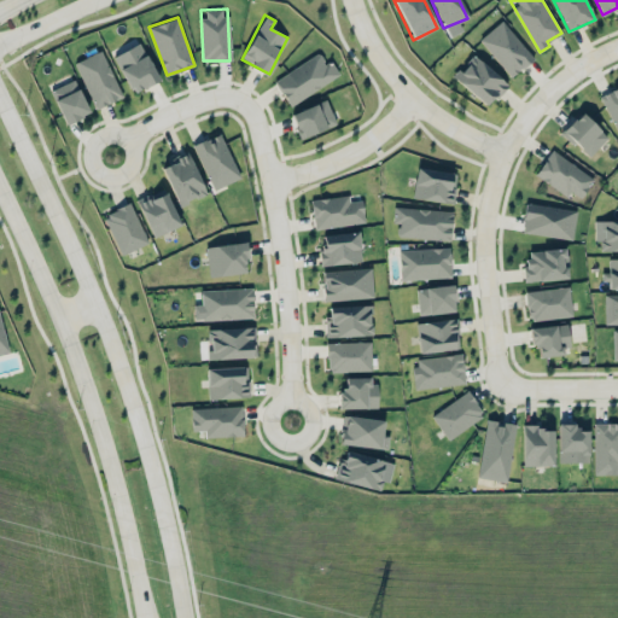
[(512,76),(534,57),(501,21),(479,40),(512,76)]
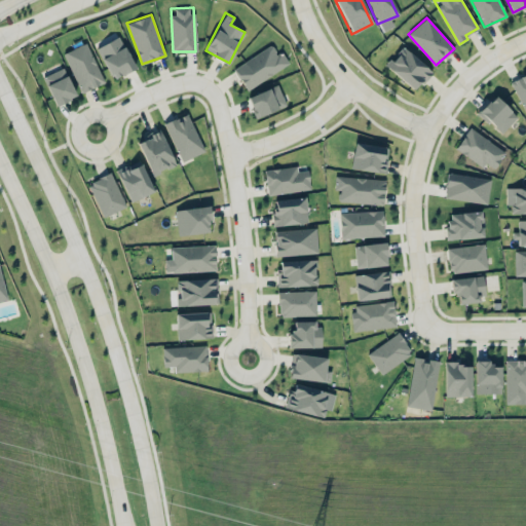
[(97,46),(112,79),(135,68),(120,36),(97,46)]
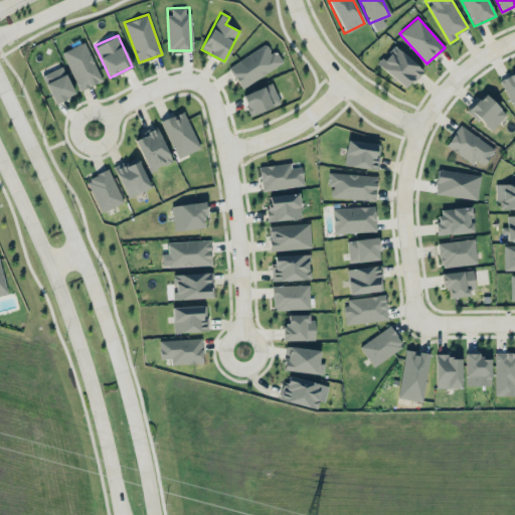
[(79,91),(102,80),(86,41),(62,51),(79,91)]
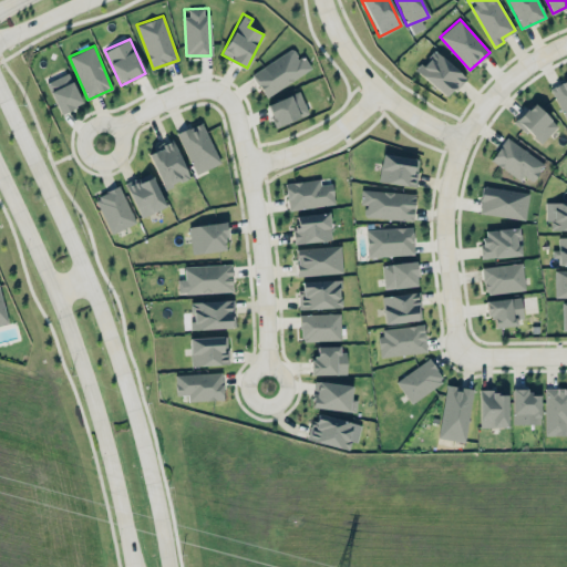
[(311,69),(303,55),(299,59),(292,49),(251,74),(266,98),(311,69)]
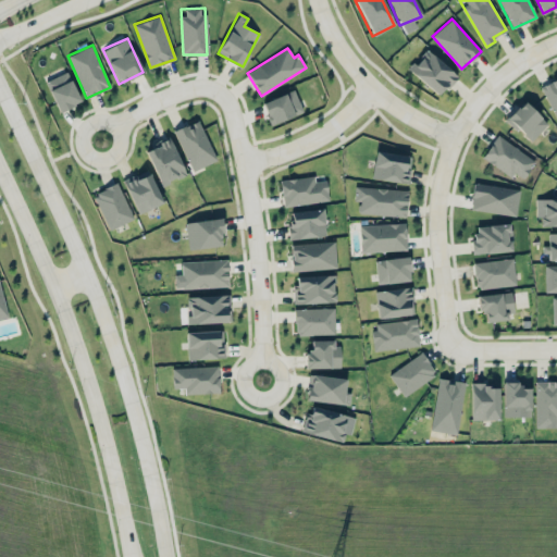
[(457,75),(426,49),(408,70),(438,96),(457,75)]
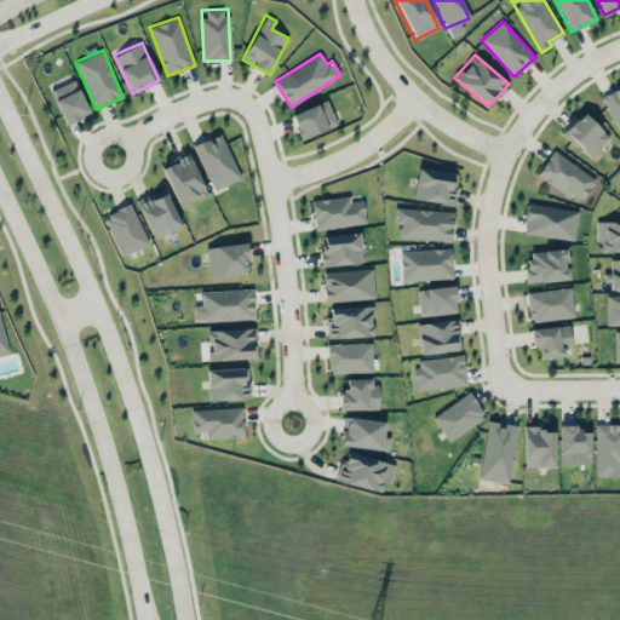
[(63,124),(89,115),(76,80),(52,89),(63,124)]
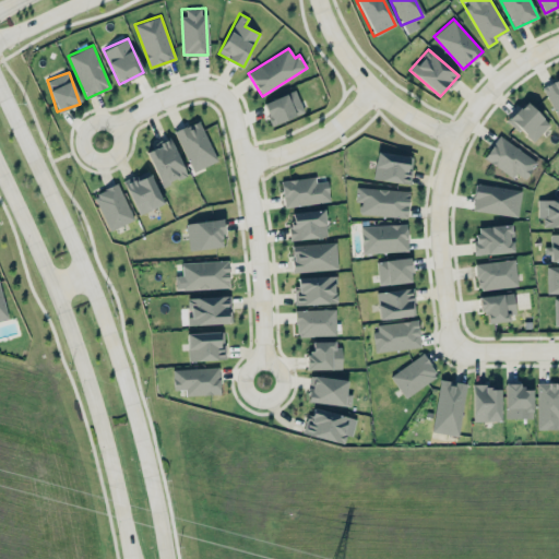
[(558,78),(544,85),(558,121),(558,78)]
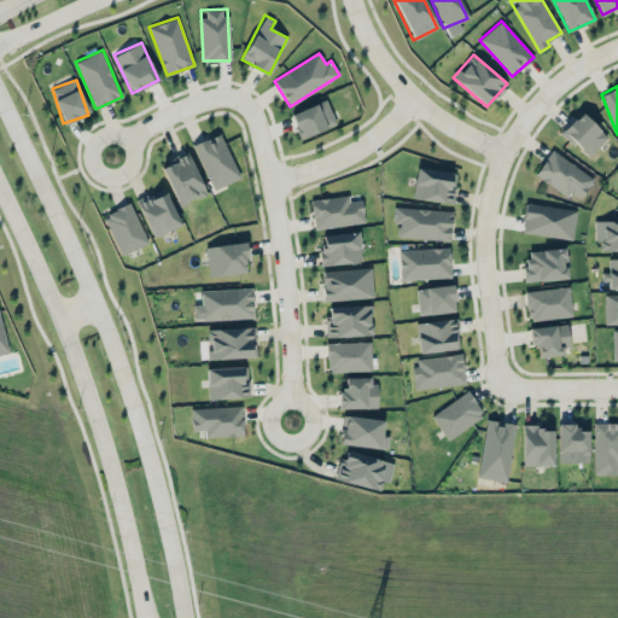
[(299,138),(336,126),(327,100),(291,112),(299,138)]
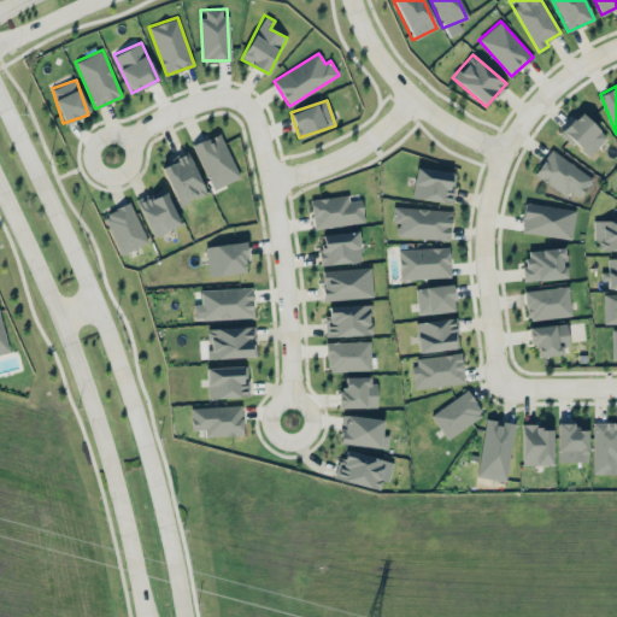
[(606,136),(580,111),(560,131),(587,157),(606,136)]
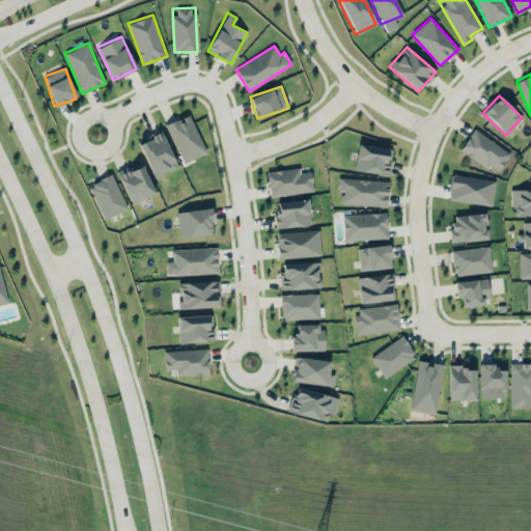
[(166,123),(183,163),(206,152),(190,114),(178,119),(177,118),(166,123)]
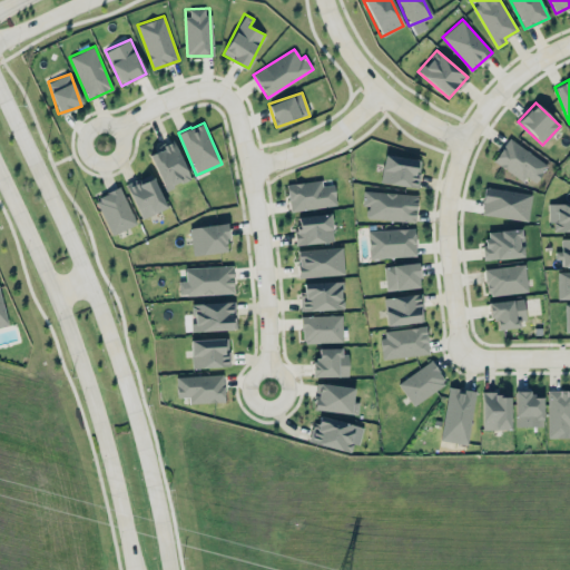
[(548,165),(509,138),(493,160),(522,180),(526,176),(536,183),(548,165)]
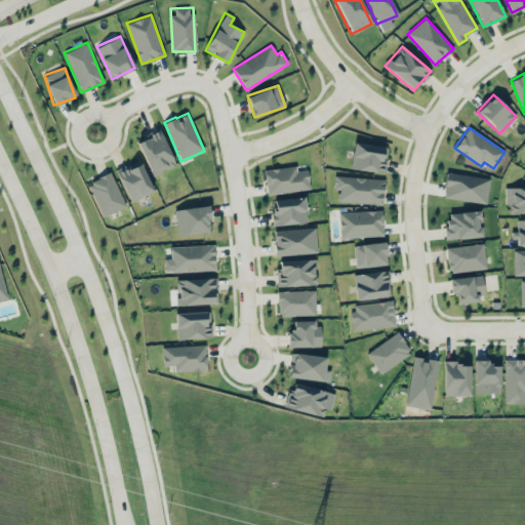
[(151,174),(174,166),(161,130),(137,138),(151,174)]
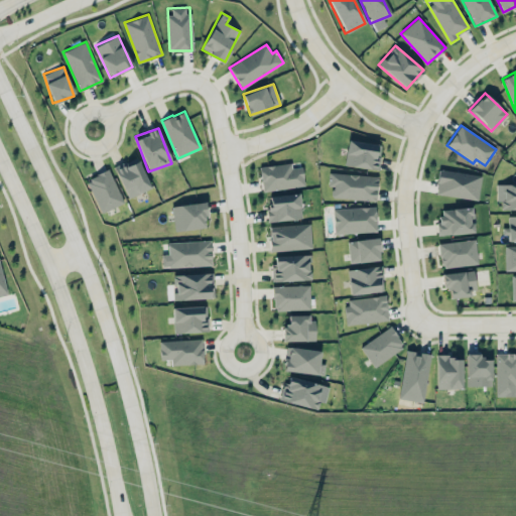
[(379,169),(381,143),(347,140),(345,166),(379,169)]
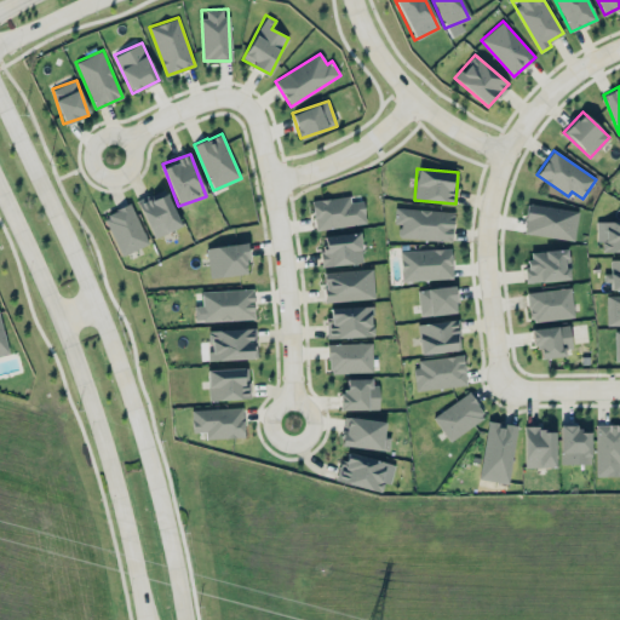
[(137,200),(154,237),(181,225),(164,188),(137,200)]
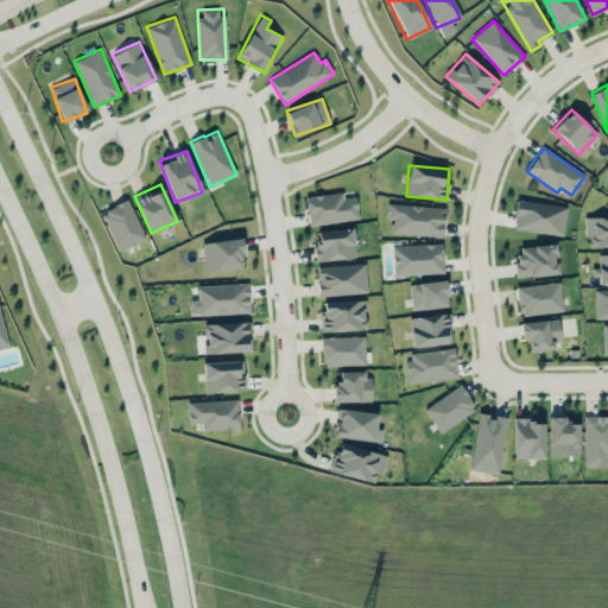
[(360,219),(356,196),(343,198),(343,191),(305,197),(310,226),(360,219)]
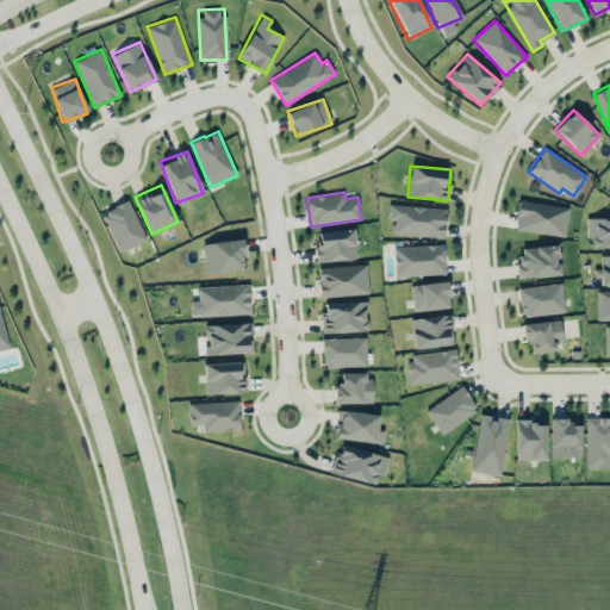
[(117,250),(144,241),(130,200),(104,210),(117,250)]
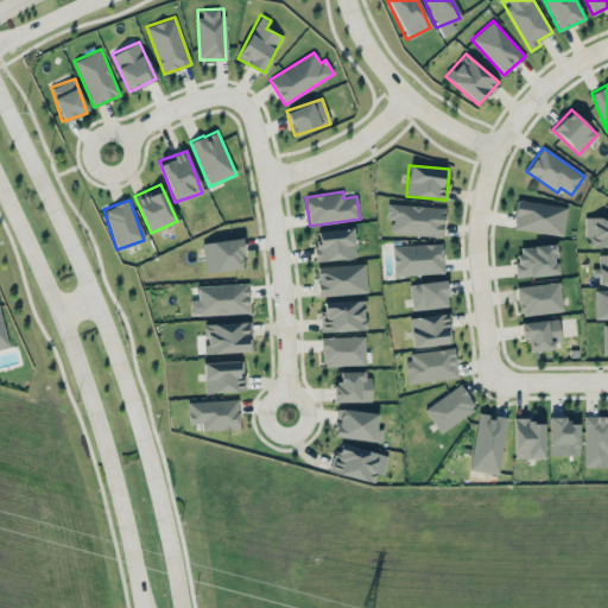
[(567,206),(517,200),(513,229),(564,234),(567,206)]
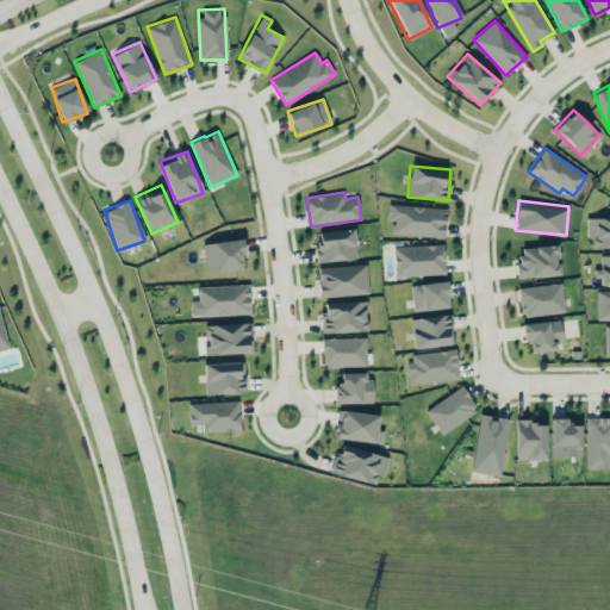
[(387,219),(392,221),(391,234),(444,236),(446,207),(388,205),(387,219)]
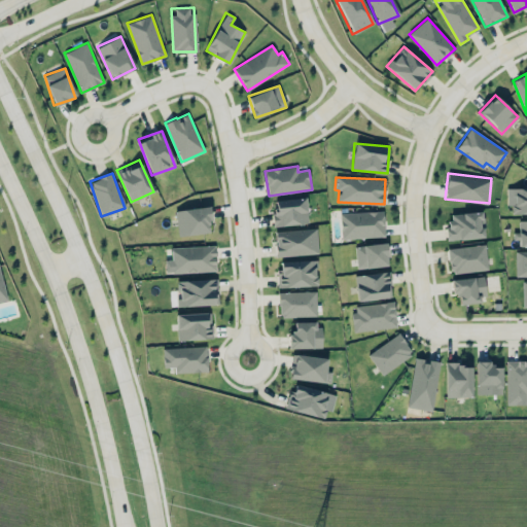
[(526,187),(506,188),(507,205),(512,205),(513,214),(526,213),(526,187)]
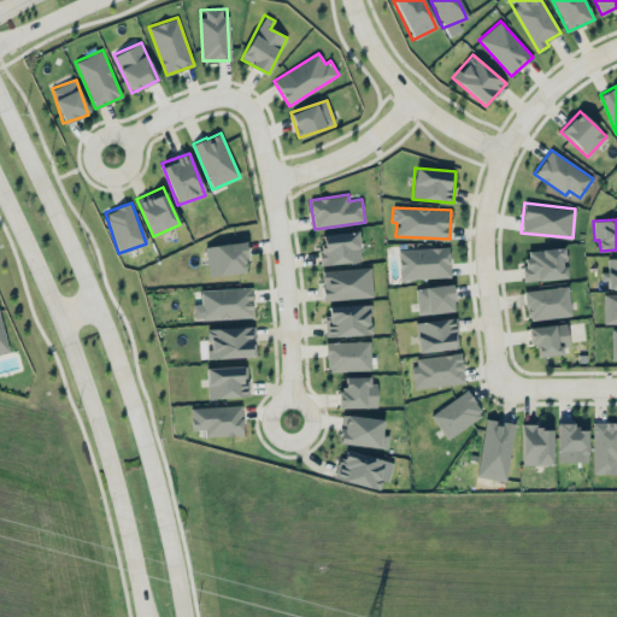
[(360,262),(358,230),(318,234),(322,265),(360,262)]
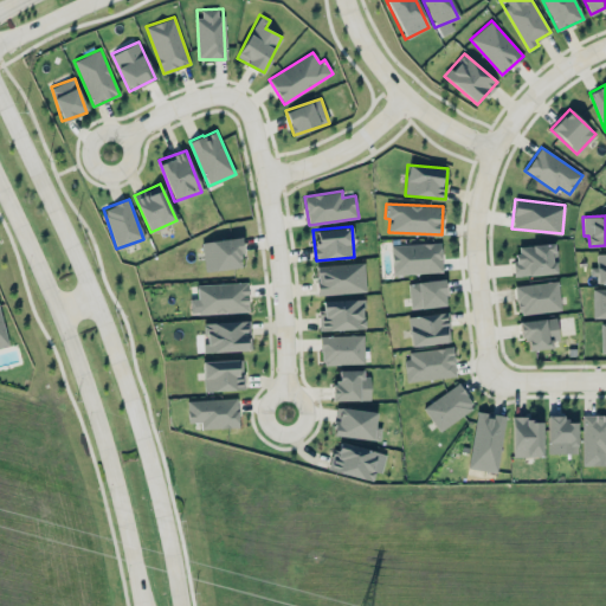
[(206,272),(244,265),(238,236),(201,243),(206,272)]
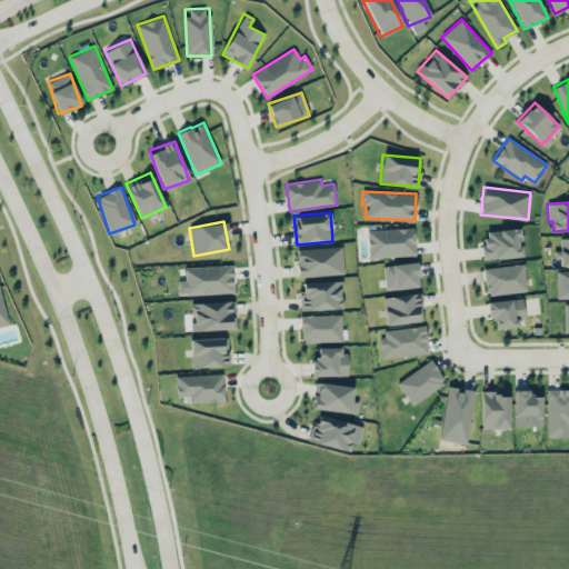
[(413,228),(367,229),(368,257),(415,256),(413,228)]
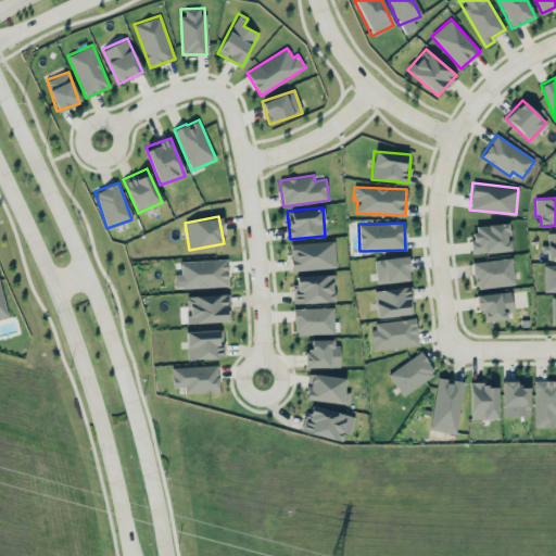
[(471,225),(472,253),(510,251),(509,223),(471,225)]
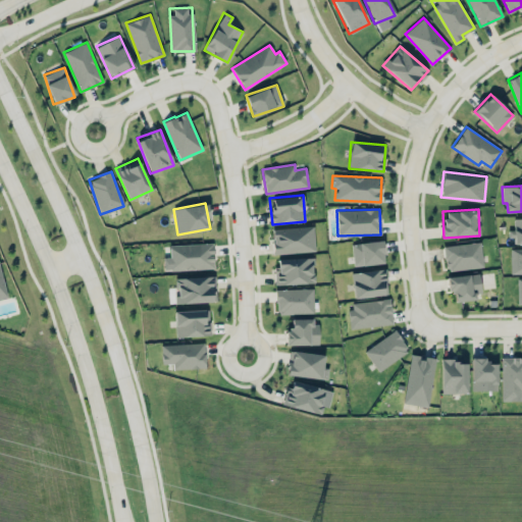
[(521,244),(521,217),(514,218),(514,229),(511,229),(511,244),(521,244)]
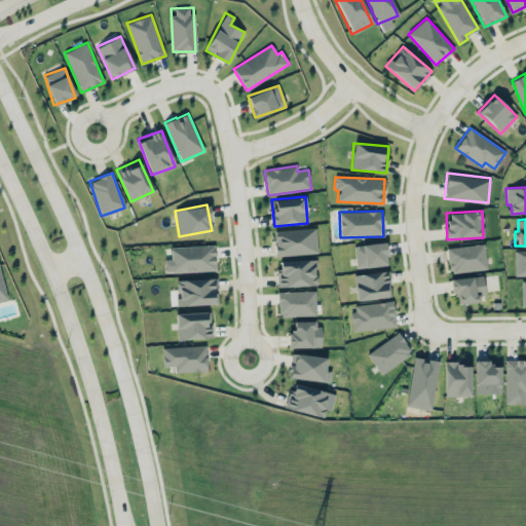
[(318,252),(315,227),(273,231),(276,257),(318,252)]
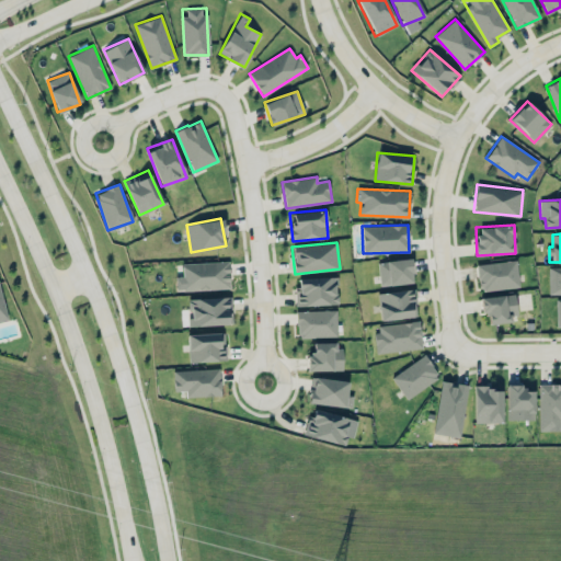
[(378,261),(379,285),(413,284),(412,259),(378,261)]
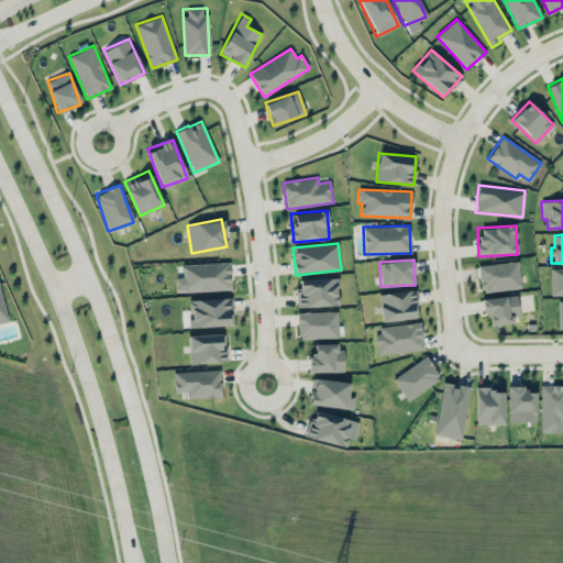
[(478,265),(482,293),(521,288),(518,261),(478,265)]
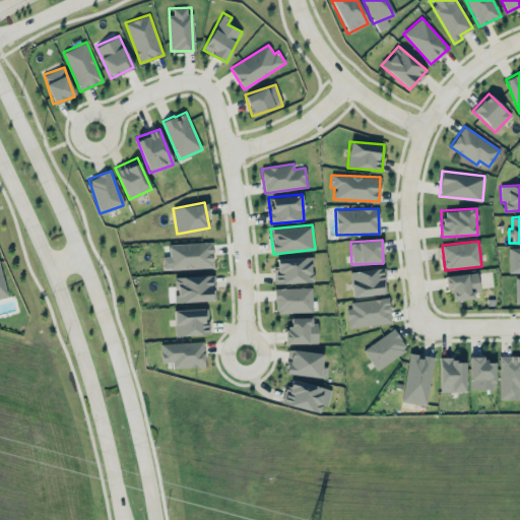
[(169,256),(163,256),(164,269),(213,267),(211,242),(169,244),(169,256)]
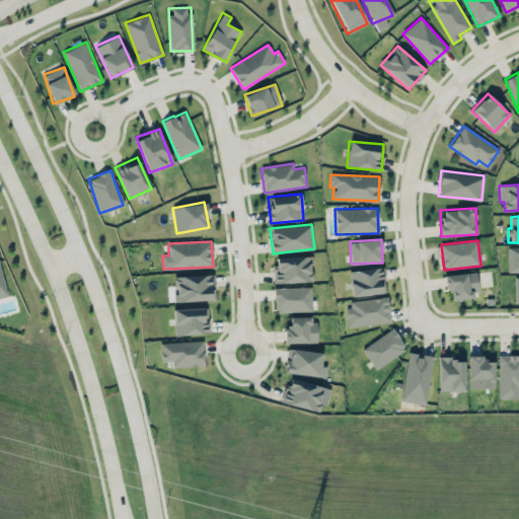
[(508,273),(518,272),(518,246),(507,247),(508,273)]
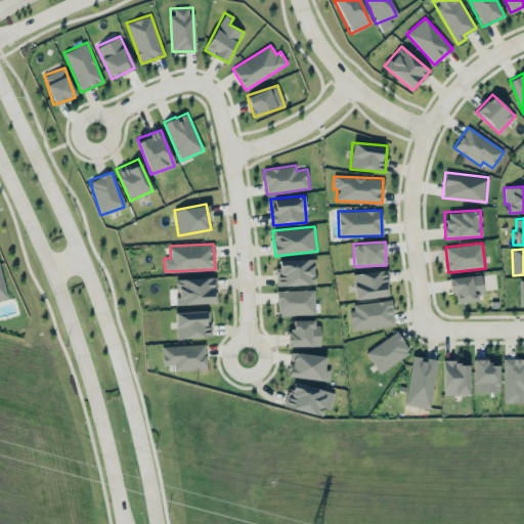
[(276,259),(276,286),(315,285),(315,258),(276,259)]
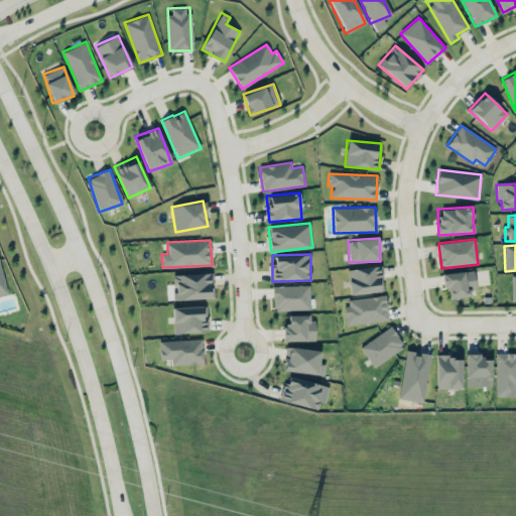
[(349,293),(383,292),(382,266),(348,268),(349,293)]
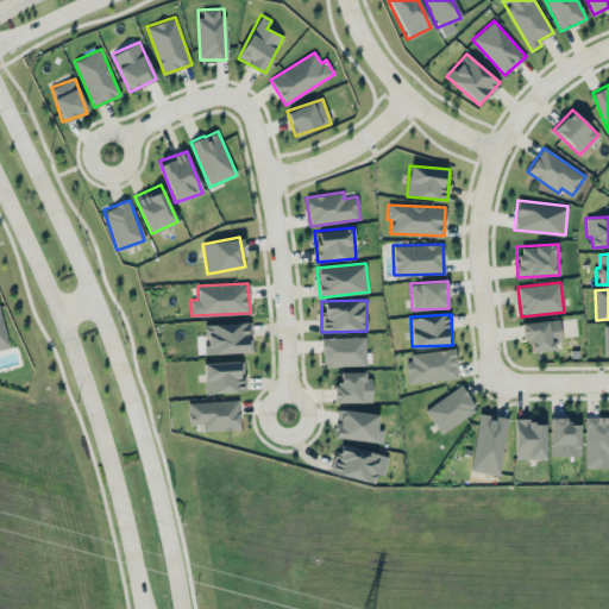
[(521,322),(522,341),(529,340),(531,350),(562,346),(559,319),(521,322)]
